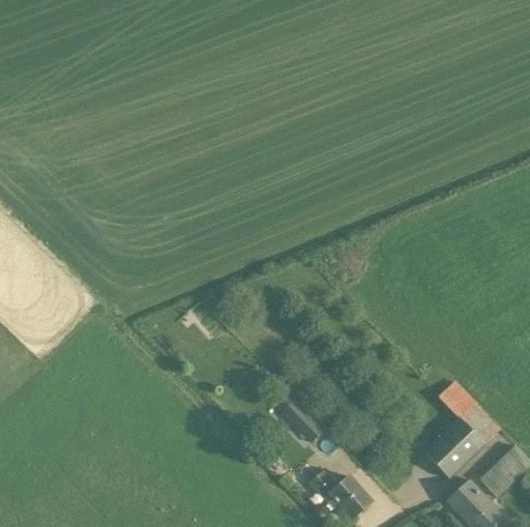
[(448,477),(483,444),(500,428),(454,379),(438,396),(459,417),(423,451),(448,477)]
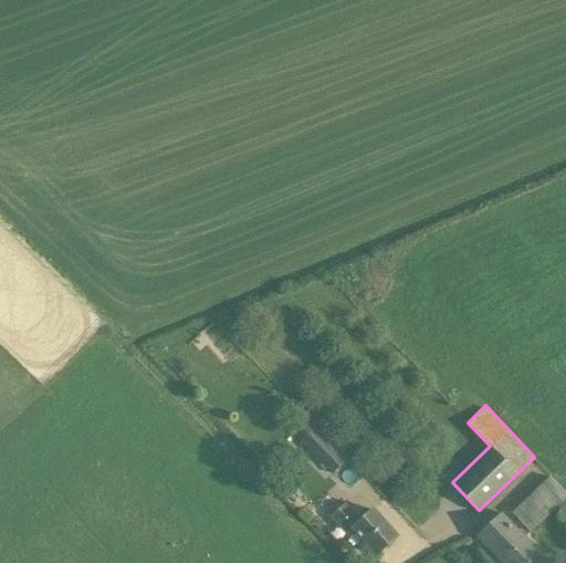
[(315,427),(314,427),(302,439),(314,451),(332,469),(344,457),(343,456),(315,427)]
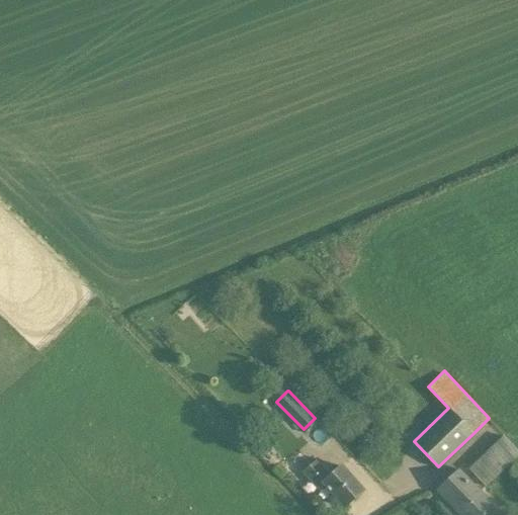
[(471,468),(491,486),(517,456),(517,443),(506,432),(471,468)]
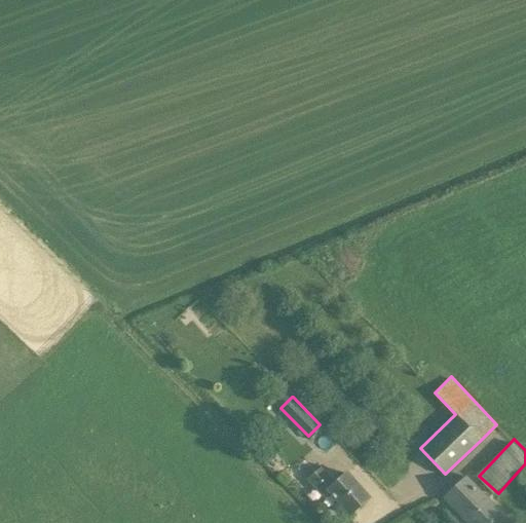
[(323,494),(328,490),(349,513),(368,496),(346,471),(335,481),(320,465),(307,477),(323,494)]
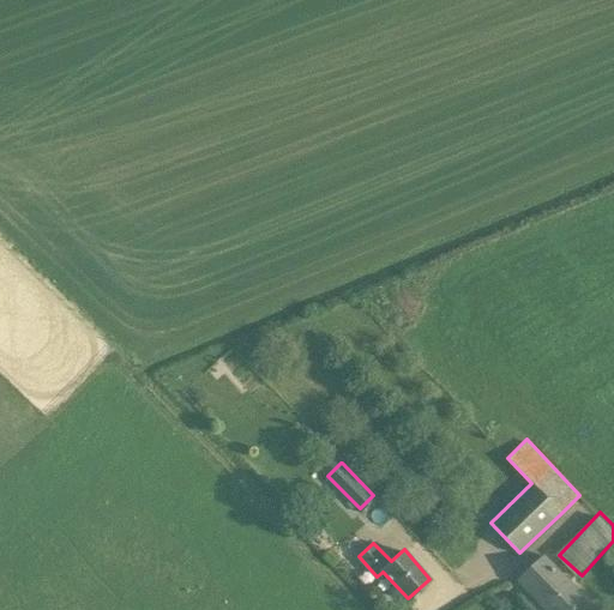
[(517,579),(546,609),(596,609),(542,554),(517,579)]
